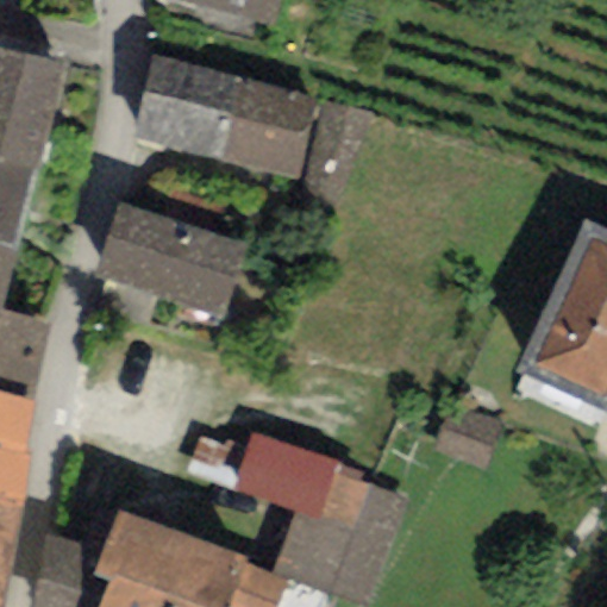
[(185,0),(274,23),(280,0),(185,0)]
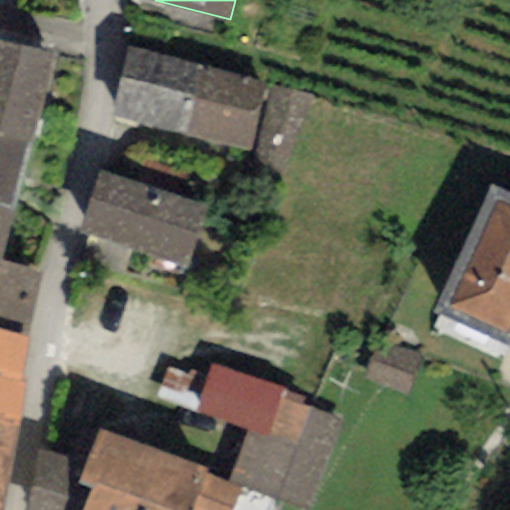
[(56,52),(0,38),(0,133),(29,141),(34,142),(56,52)]
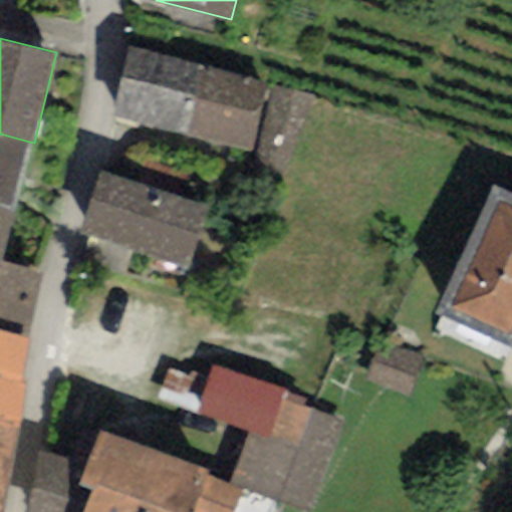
[(263,82),(131,45),(113,115),(251,151),(263,82)]
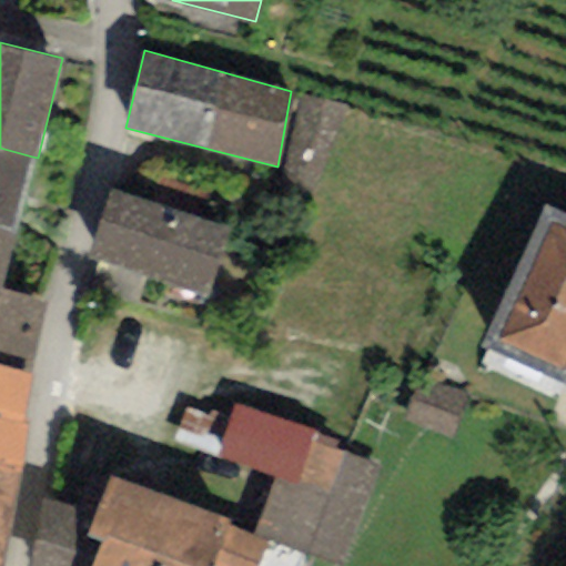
[(346,105),(304,94),(281,181),(323,192),(346,105)]
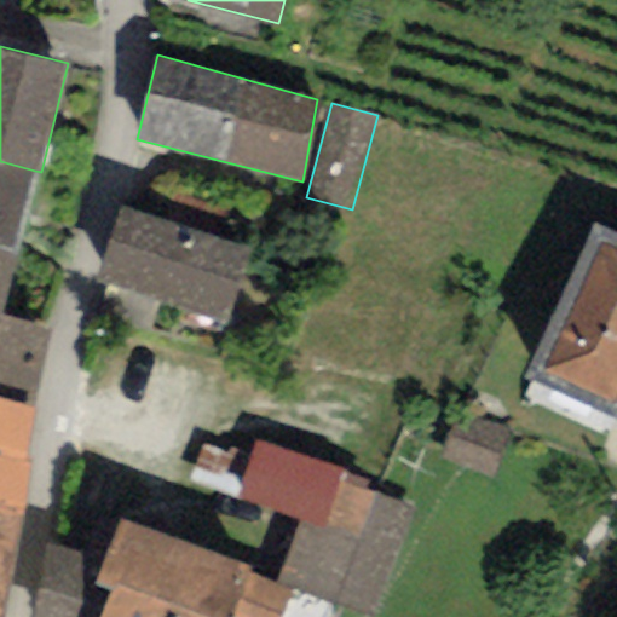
[(0,249),(16,254),(35,171),(0,161),(0,249)]
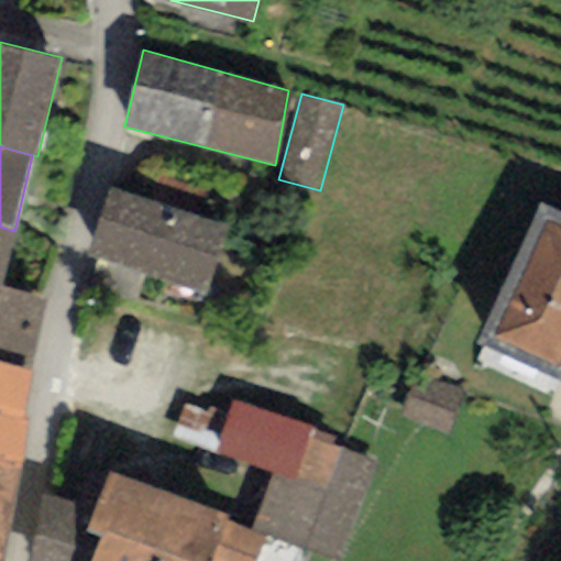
[(228,223),(110,187),(89,255),(207,292),(228,223)]
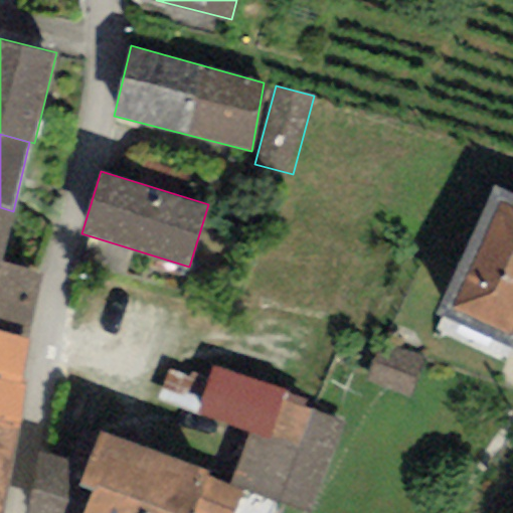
[(512,192),(494,184),(434,312),(512,349),(512,192)]
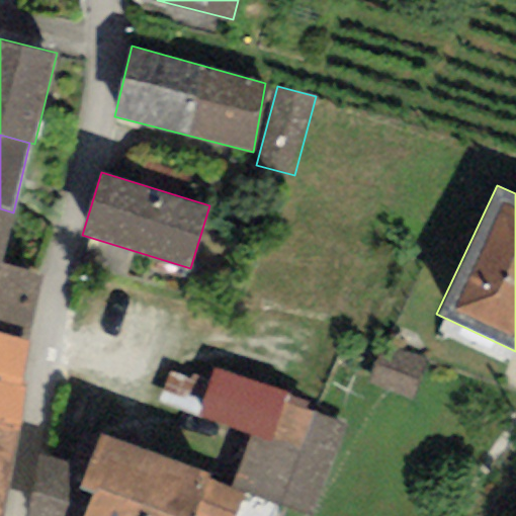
[(0,268),(2,262),(13,212),(0,208),(0,268)]
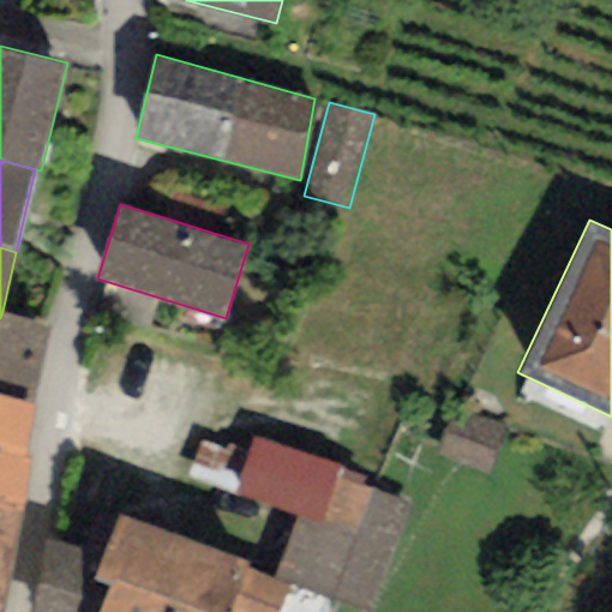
[(0,395),(35,407),(49,325),(3,311),(0,318),(0,395)]
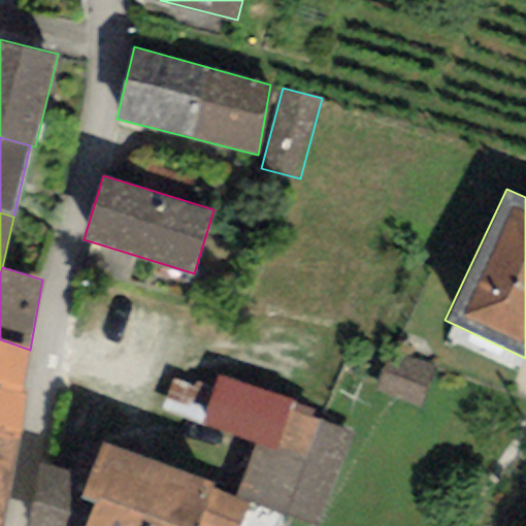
[(30,350),(0,339),(0,429),(22,434),(30,350)]
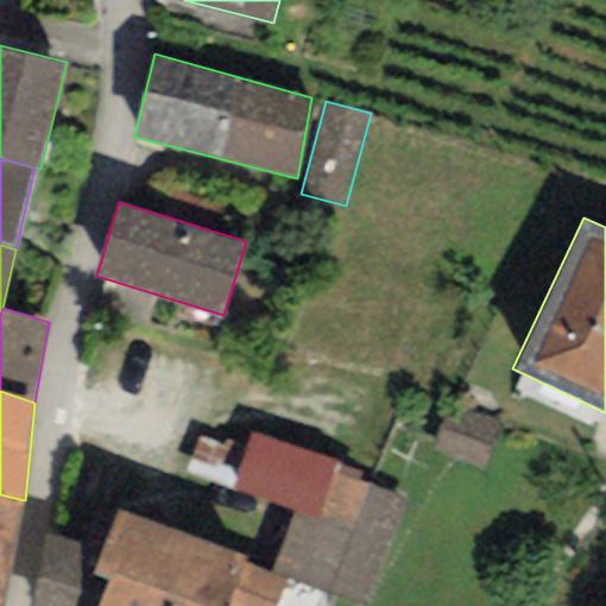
[(502,423),(446,403),(430,446),(486,466),(502,423)]
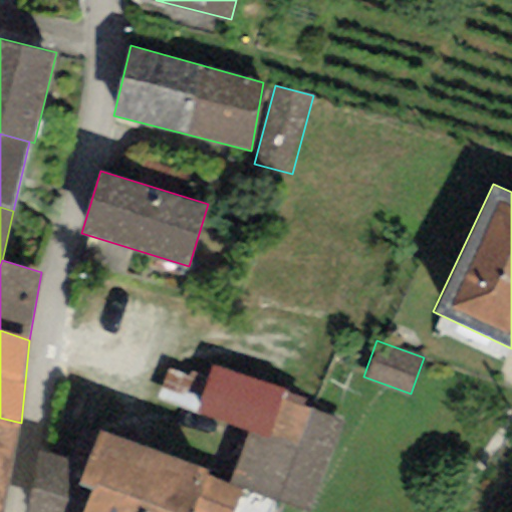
[(287,391),(214,363),(197,411),(249,430),(270,438),(287,391)]
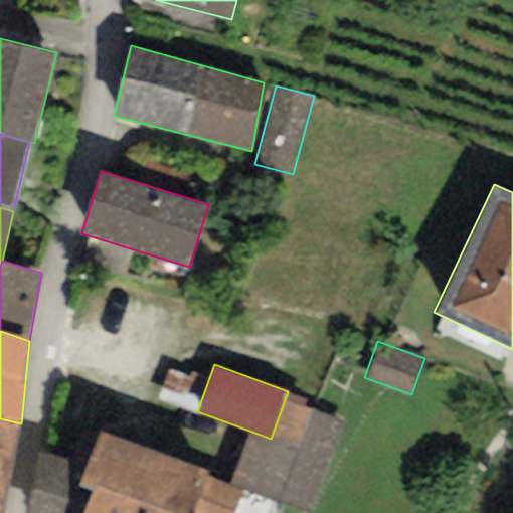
[(307,398),(288,391),(271,439),(249,431),(229,485),(243,490),(275,502),(305,512),(311,512),(345,421),(304,406),(307,398)]
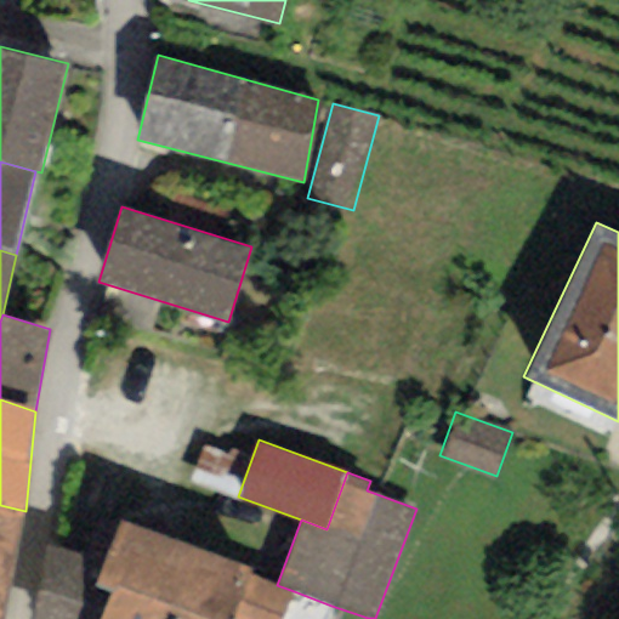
[(0,597),(7,598),(26,511),(0,505),(0,597)]
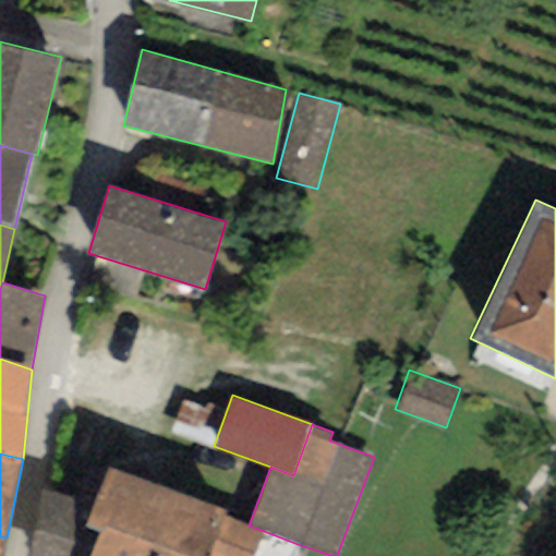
[(227,511),(109,466),(95,503),(86,524),(103,530),(92,555),(293,555),(298,544),(264,531),(249,526),(225,517),(227,511)]
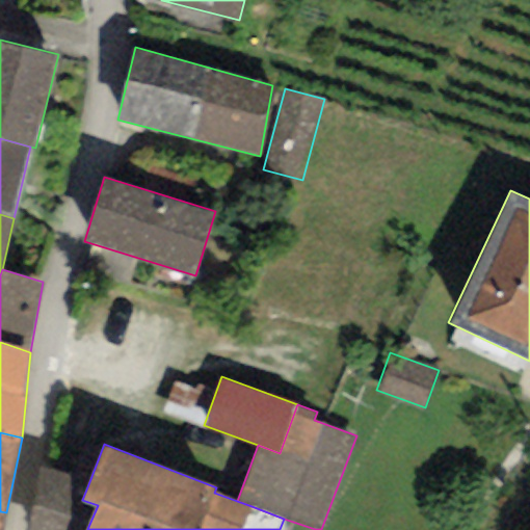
[(82,500),(90,479),(43,464),(28,529),(87,529),(98,505),(82,500)]
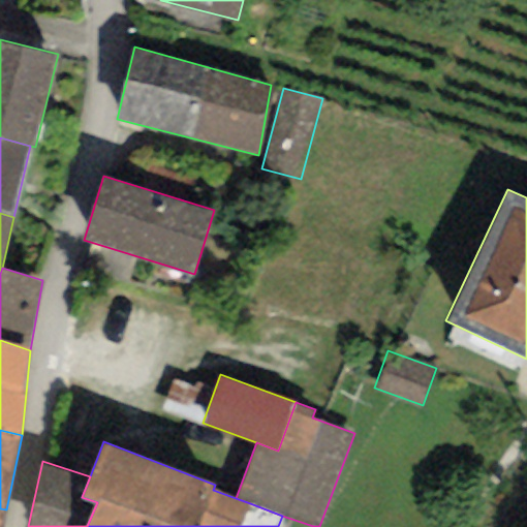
All buildings are outlined.
